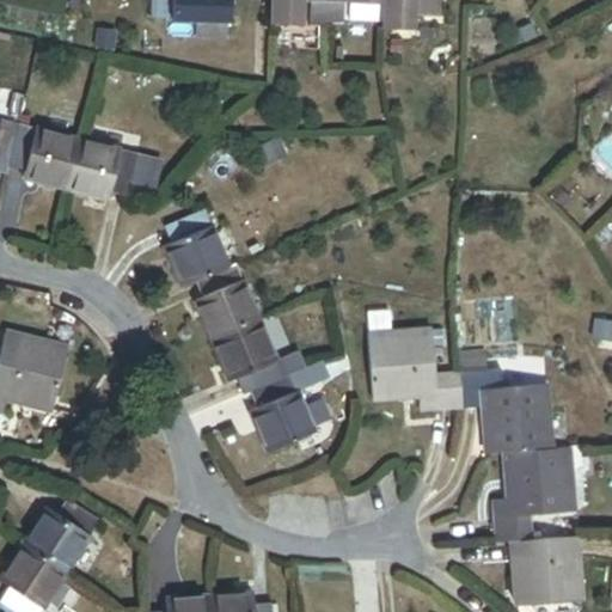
[(173,0),(154,0),(154,22),(173,23),(173,0)]
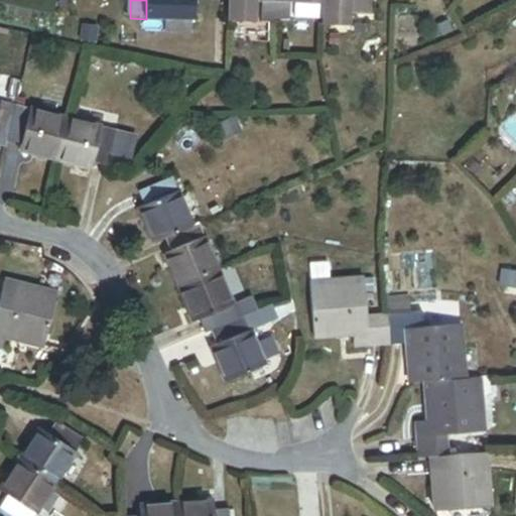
[(146,0),(146,19),(155,19),(191,20),(195,20),(195,0),(146,0)]
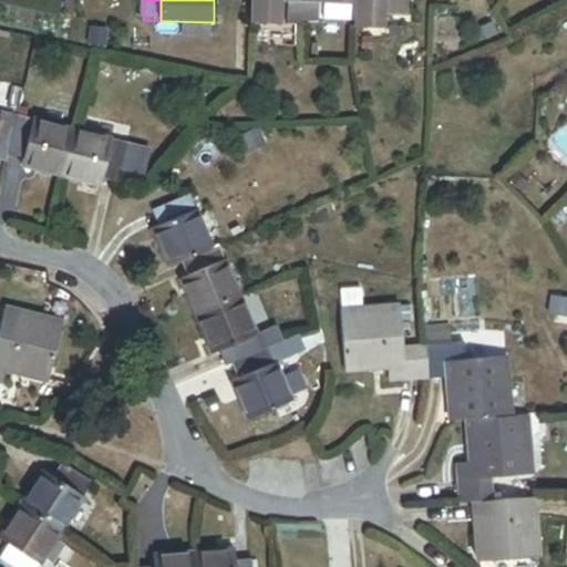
[(306,6),(305,0),(253,0),(251,26),(281,26),(282,4),(286,4),(306,6)]
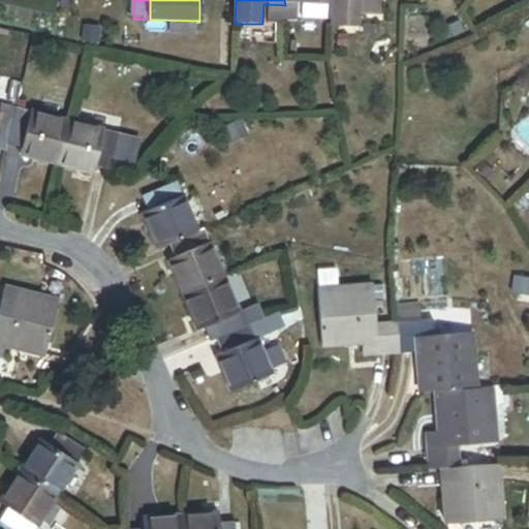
[(333,0),(333,6),(332,28),(361,29),(361,17),(382,17),(382,0),(333,0)]
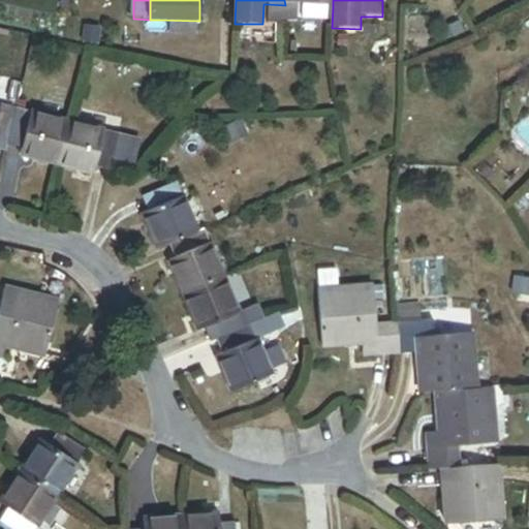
[(285,5),(267,4),(267,23),(284,24),(285,5)]
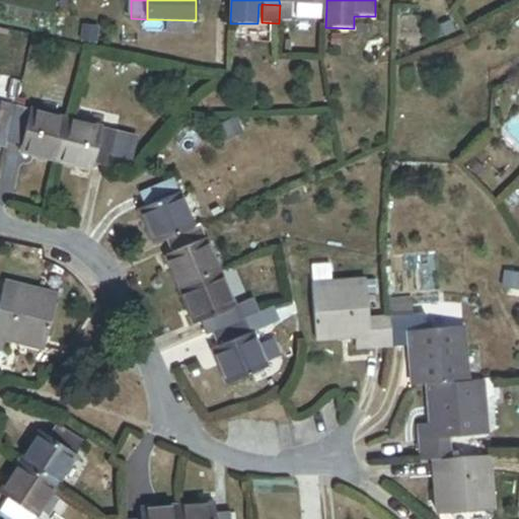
[(292,5),(280,5),(279,23),(279,24),(291,22),(292,5)]
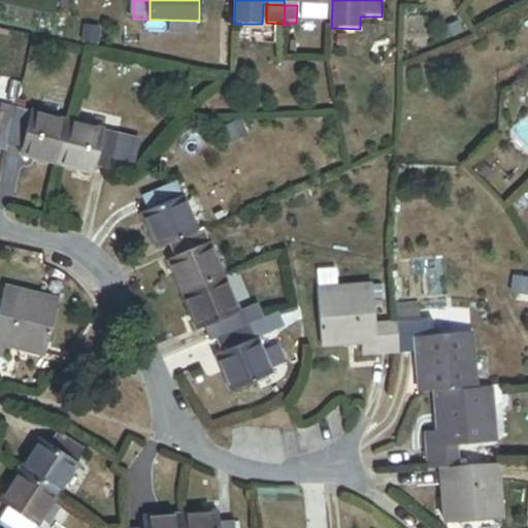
[(159,20),(158,32),(195,33),(196,21),(159,20)]
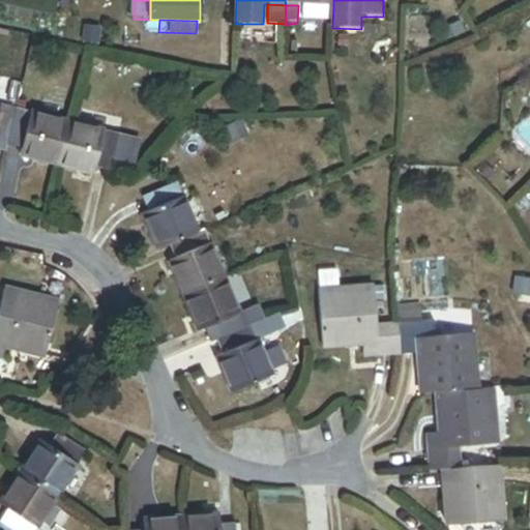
[(65,121),(15,110),(13,115),(5,147),(20,150),(18,155),(55,164),(65,121)]
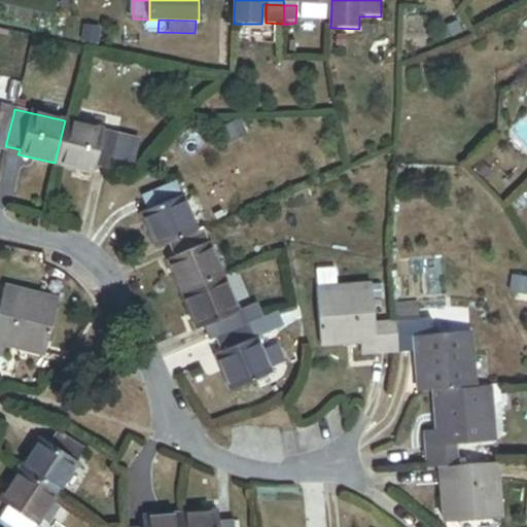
[(13,114),(0,110),(0,150),(4,151),(5,146),(13,114)]
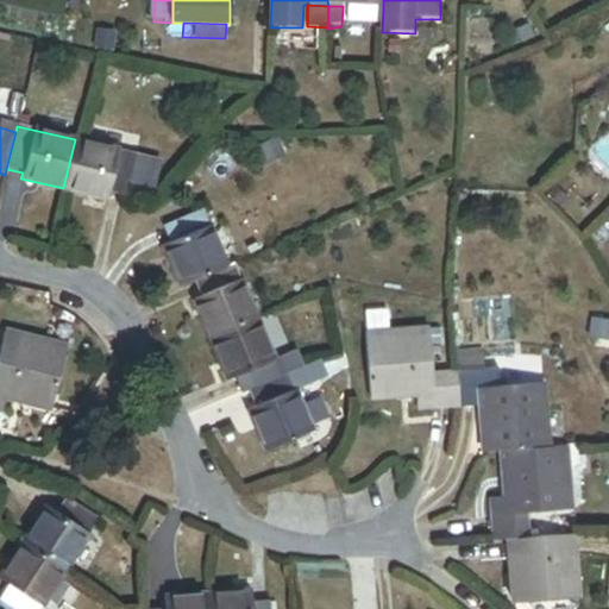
[(136,154),(75,139),(63,188),(107,199),(108,194),(125,198),(136,154)]
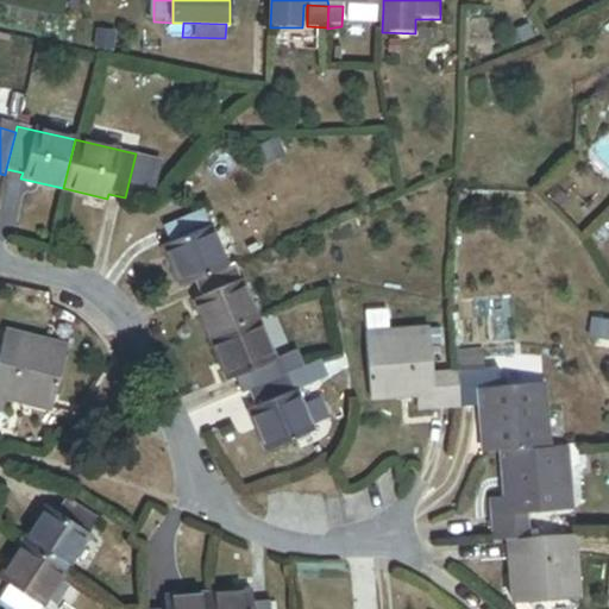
[(201,209),(162,226),(168,242),(159,245),(177,287),(192,281),(226,267),(201,209)]
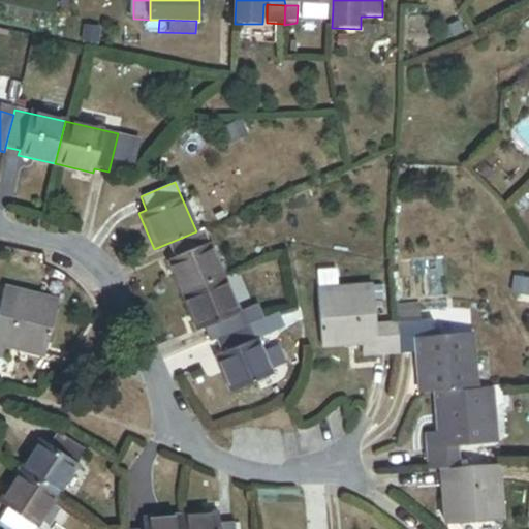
[(223,279),(203,228),(196,231),(166,244),(173,258),(166,261),(181,297),(223,279)]
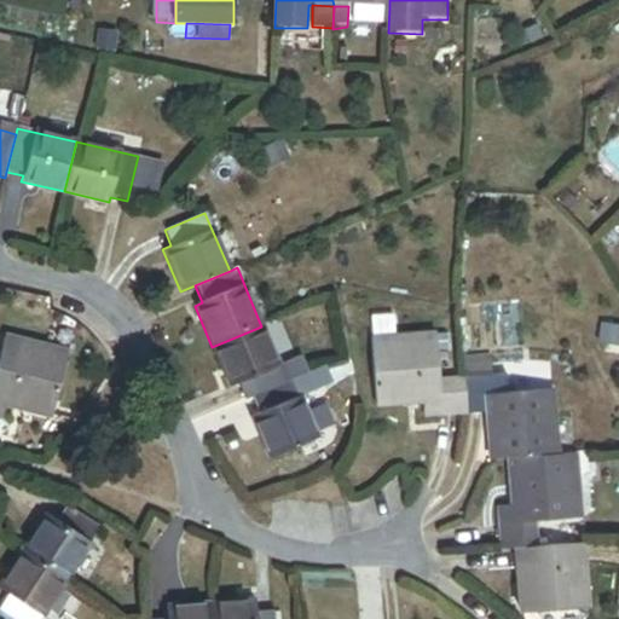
[(261,327),(212,347),(230,387),(237,383),(244,400),(250,398),(285,382),(261,327)]
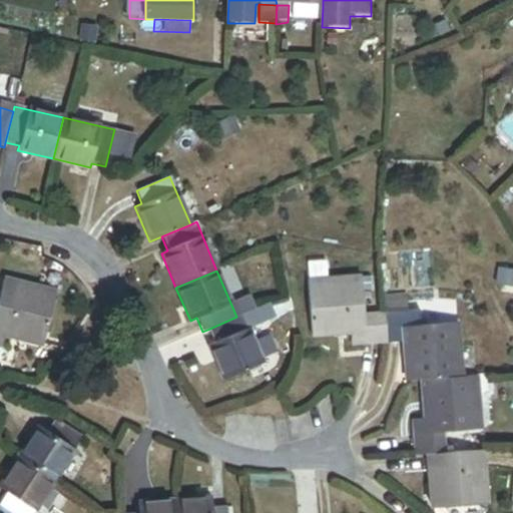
[(374,278),(361,279),(362,294),(375,293),(374,278)]
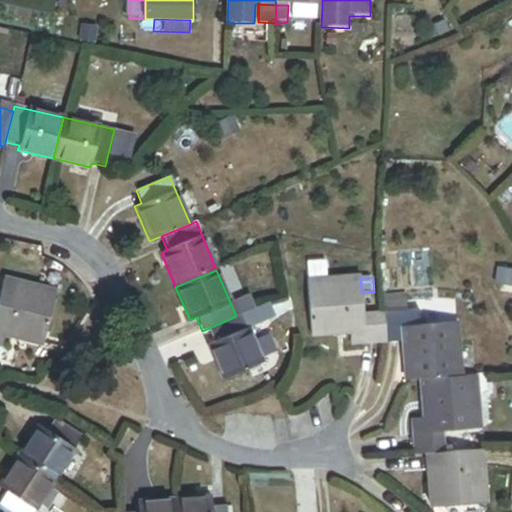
[(386,343),(384,313),(362,314),(361,293),(360,278),(306,282),(310,336),(349,333),(350,346),(386,343)]
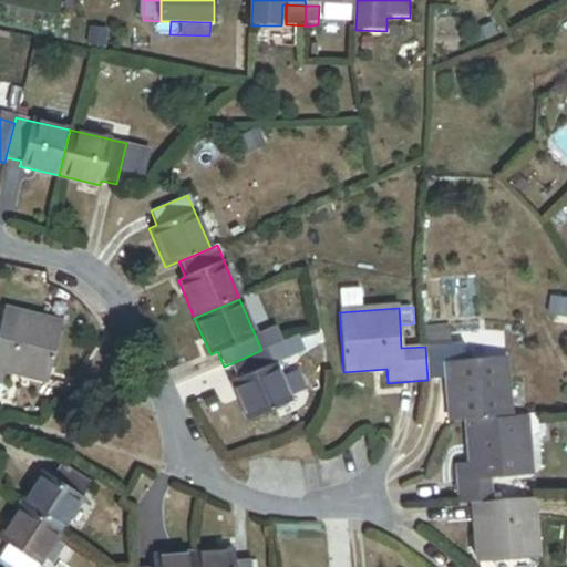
[(0,321),(0,384),(2,385),(6,372),(47,382),(61,323),(3,310),(0,321)]
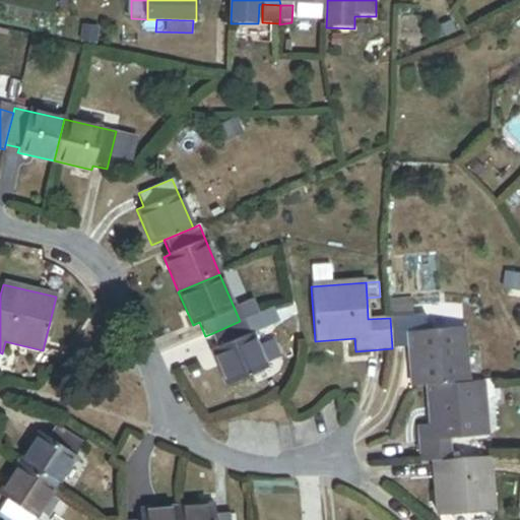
[(410,300),(389,301),(390,318),(411,316),(410,300)]
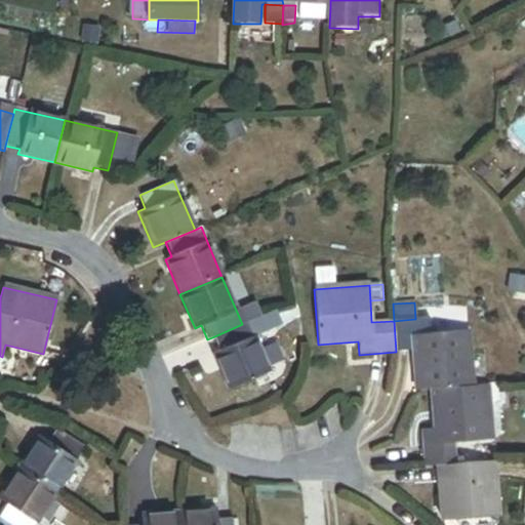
[(276,310),(248,322),(255,337),(282,326),(276,310)]
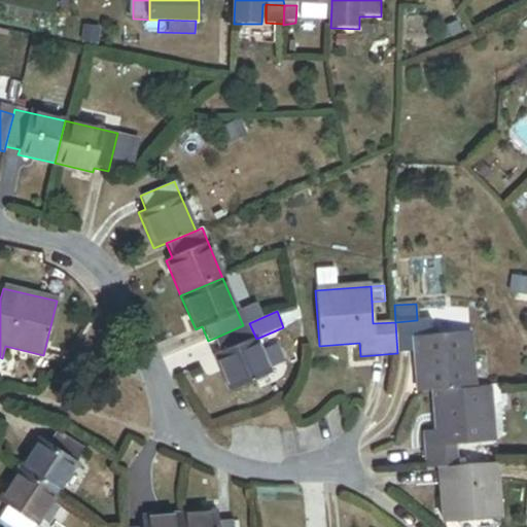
[(417,320),(395,322),(397,353),(415,352),(418,392),(433,391),(473,388),(469,332),(431,335),(430,319),(417,320)]
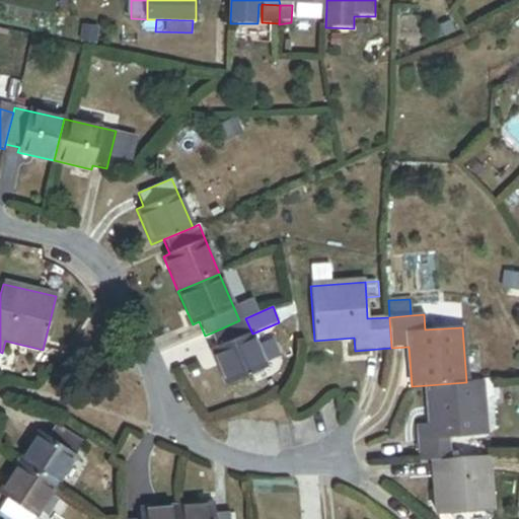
[(245,318),(239,320),(210,334),(217,348),(211,350),(225,384),(267,367),(252,334),(245,318)]
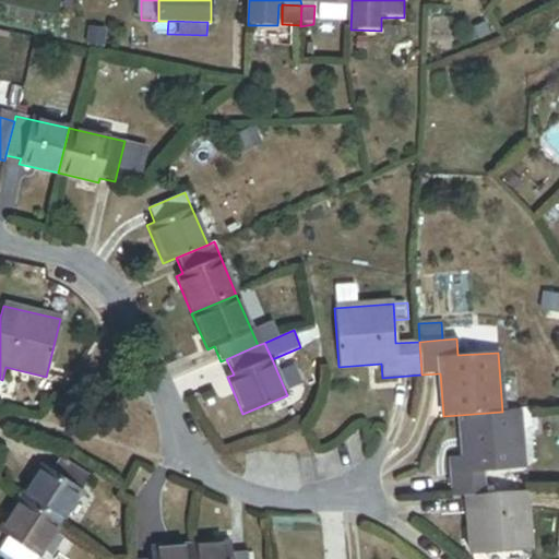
[(519,411),(502,412),(460,415),(463,458),(449,459),(451,497),(466,496),(484,495),(483,473),(523,470),(519,411)]
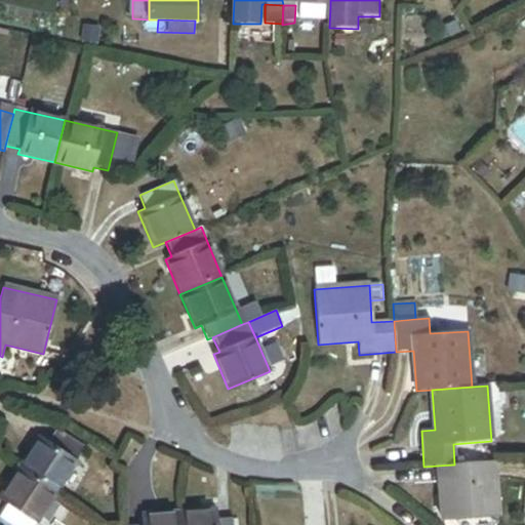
[(83,448),(55,431),(47,443),(40,439),(19,471),(54,493),(83,448)]
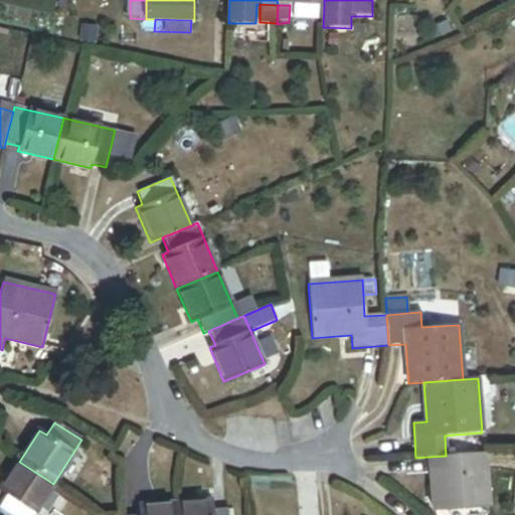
[(484,453),(446,456),(430,457),(434,511),(488,507),(484,453)]
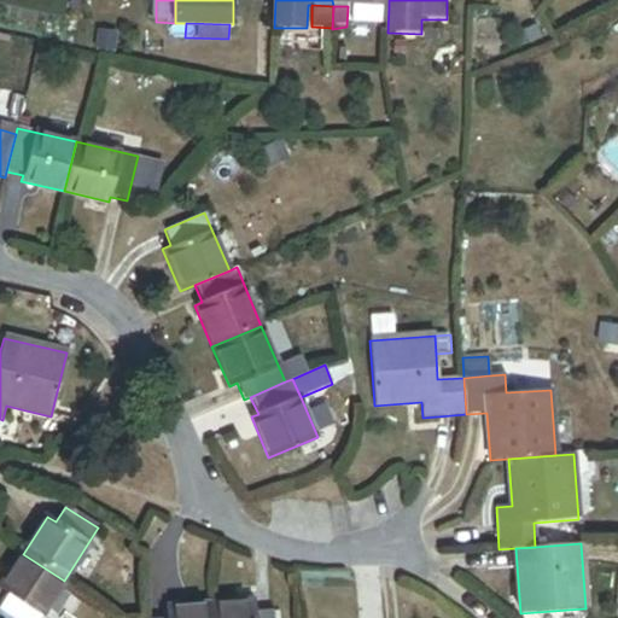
[(40,617),(64,581),(23,554),(0,589),(0,590),(6,595),(0,605),(0,610),(12,617),(40,617)]
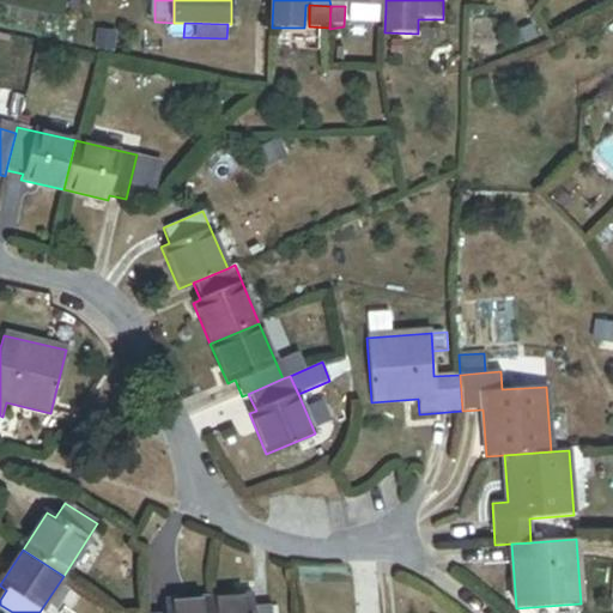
[(208,600),(210,612),(271,612),(271,605),(254,606),(253,598),(208,600)]
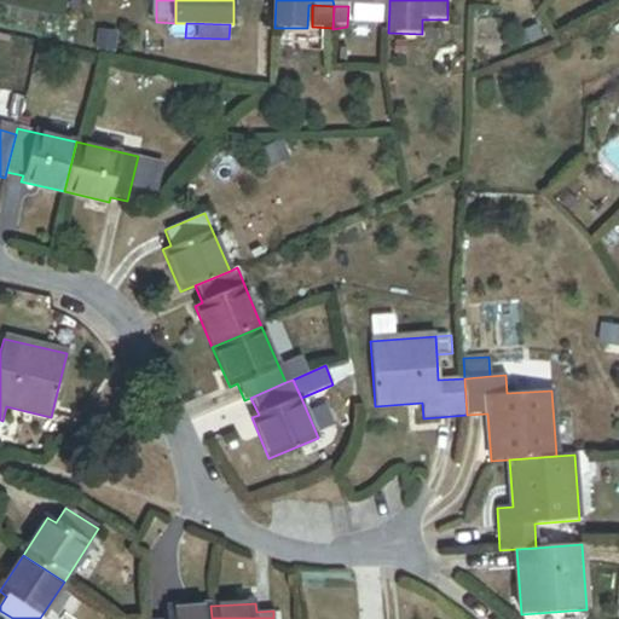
[(166,618),(212,618),(210,606),(165,609),(166,618)]
